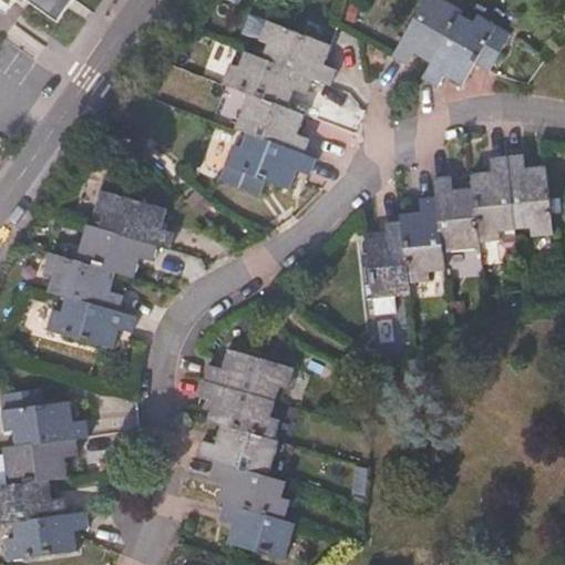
[(14,0),(26,0),(54,20),(69,0),(14,0)]
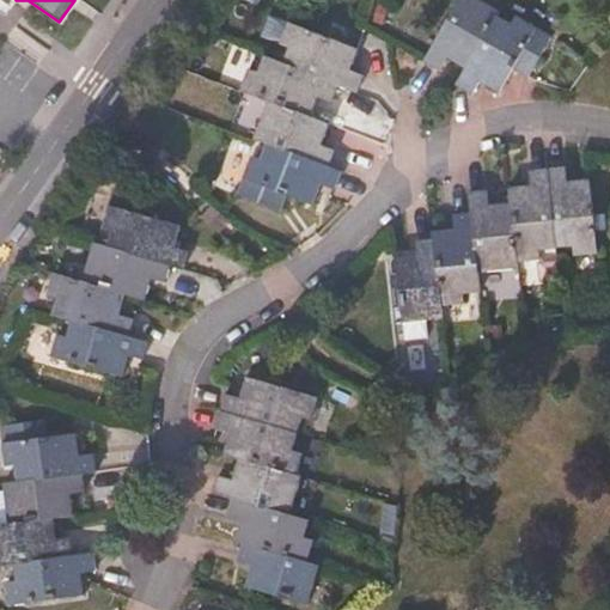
[(494,16),(496,12),(476,0),(456,0),(421,61),(438,71),(446,58),(465,67),(494,16)]
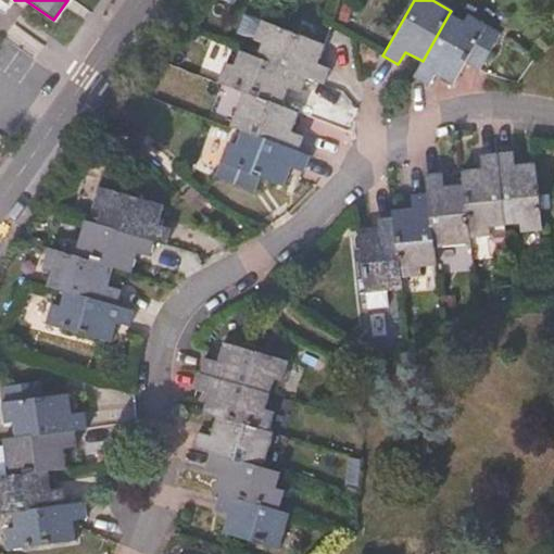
[(479,68),(499,34),(467,13),(462,22),(449,14),(423,61),(413,77),(428,86),(436,74),(452,83),(465,61),(479,68)]
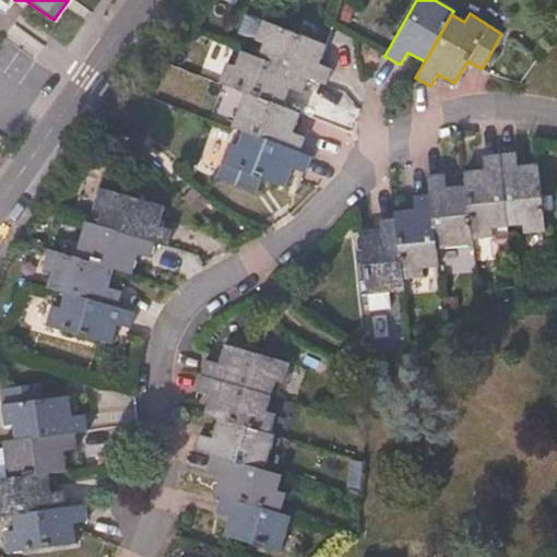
[(320,63),(327,45),(262,20),(253,40),(261,44),(257,56),(308,76),(326,83),(332,68),(320,63)]
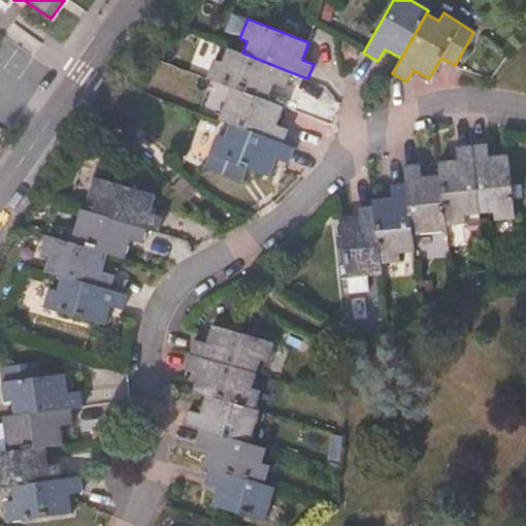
[(285,87),(291,72),(242,53),(226,47),(220,60),(214,59),(205,77),(229,87),(267,101),(275,84),(285,87)]
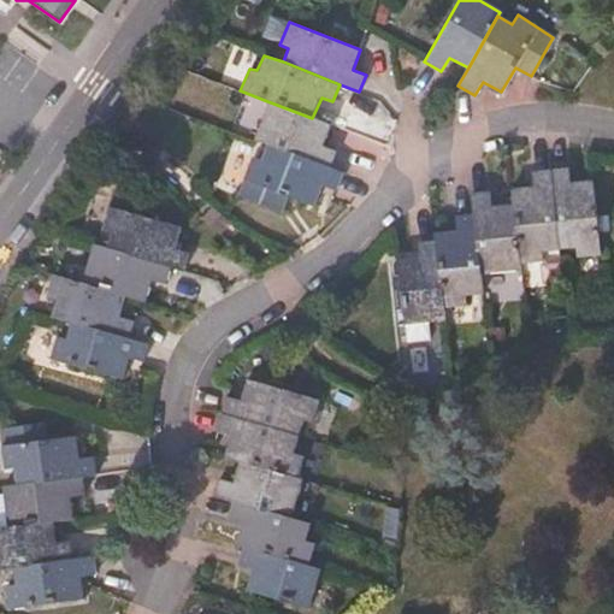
[(324,146),(331,127),(312,118),(267,101),(252,139),(265,145),(329,169),(336,151),(324,146)]
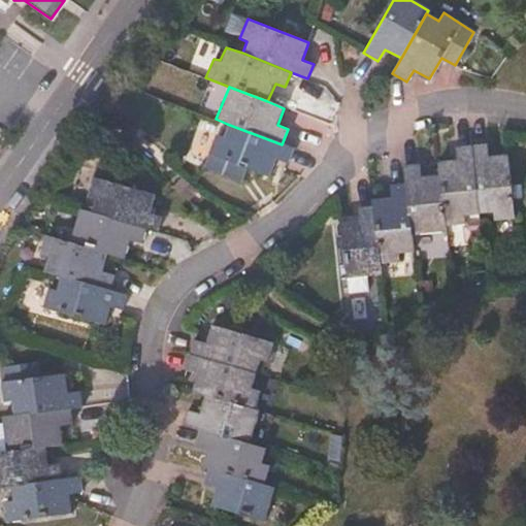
[(288,164),(293,150),(282,144),(227,124),(223,136),(216,133),(207,153),(270,176),(276,160),(288,164)]
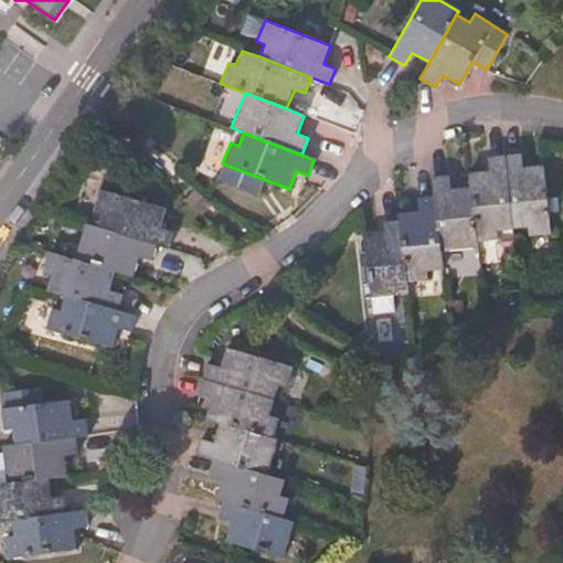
[(549,235),(542,165),(522,166),(520,150),(503,152),(513,230),(528,227),(529,237),(549,235)]
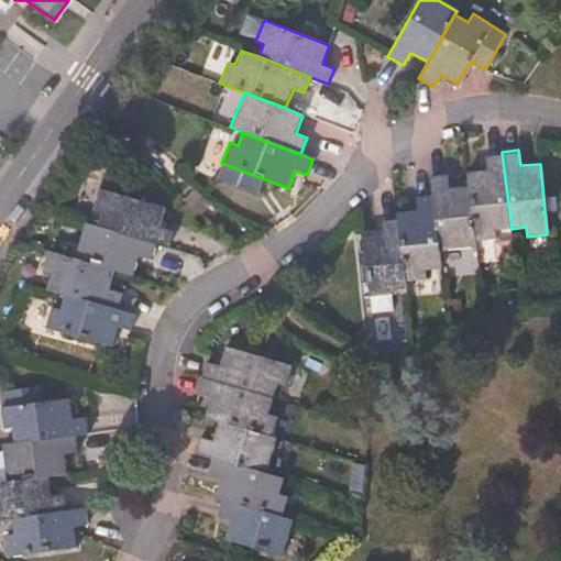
[(512,229),(502,152),(485,153),(487,168),(466,172),(469,185),(476,242),(496,240),(495,230),(512,229)]
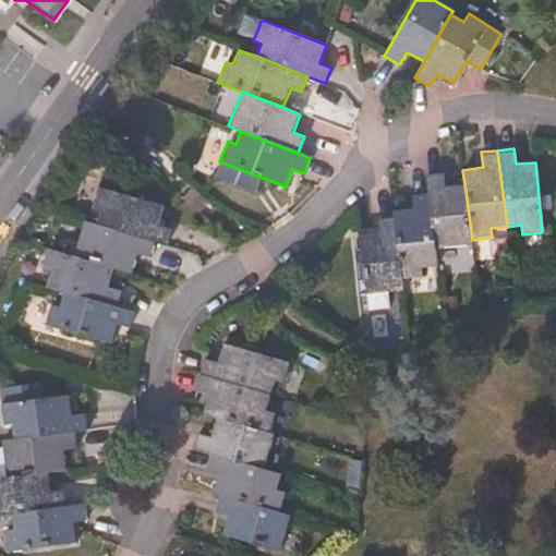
[(159,225),(164,204),(139,197),(143,182),(103,170),(93,207),(99,209),(96,225),(156,241),(166,244),(171,228),(159,225)]
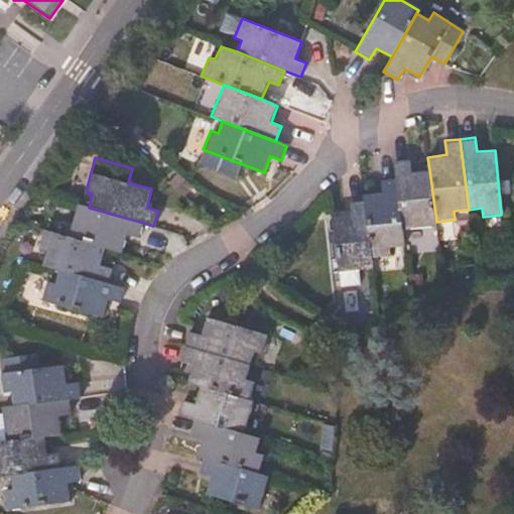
[(436,222),(429,169),(412,171),(410,157),(393,159),(395,176),(402,230),(436,226),(436,222)]
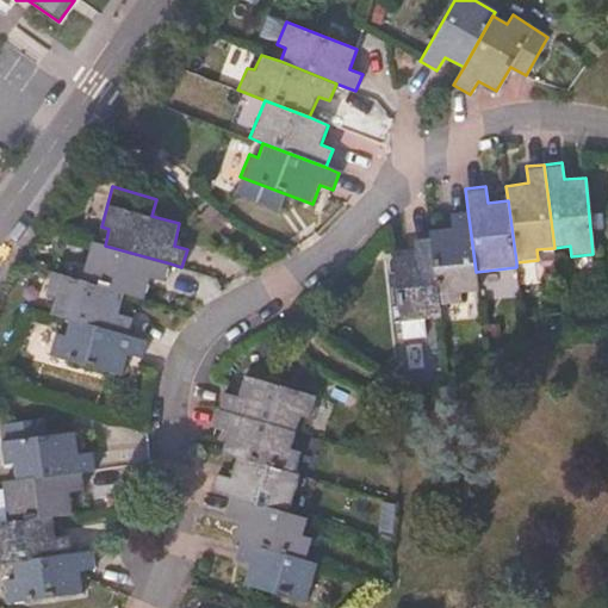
[(476,272),(467,209),(450,211),(451,227),(428,230),(429,236),(438,308),(461,305),(460,296),(478,293),(476,272)]
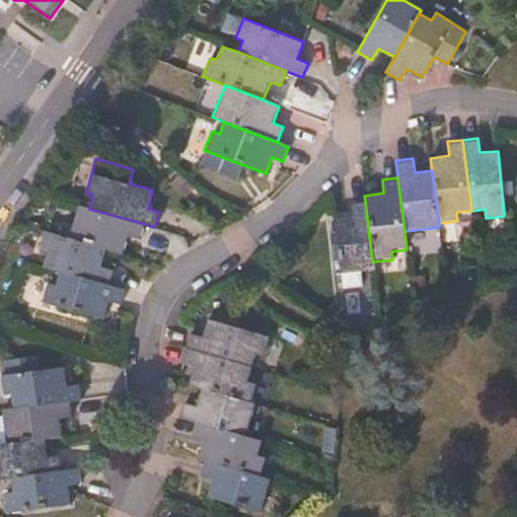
[(372,262),(365,201),(351,203),(352,215),(334,218),(340,275),(373,271),(372,262)]
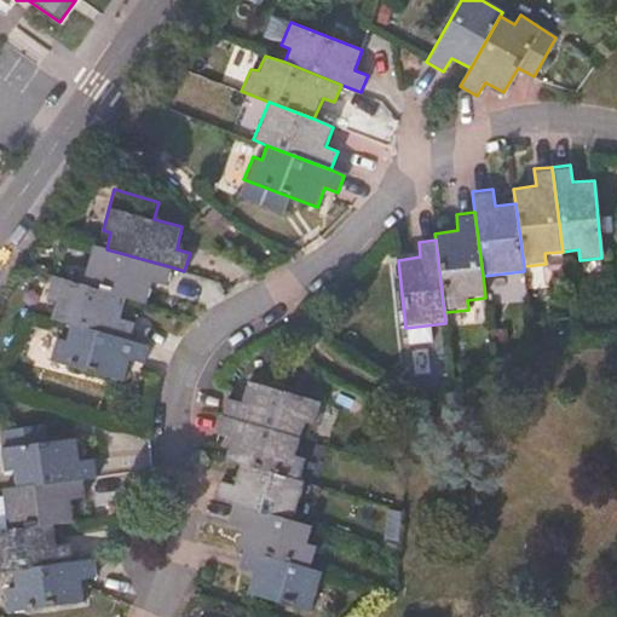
[(167,284),(173,267),(107,249),(92,246),(81,284),(128,297),(148,301),(154,281),(167,284)]
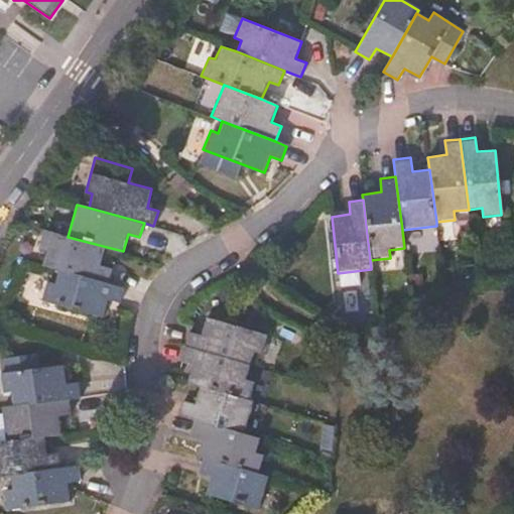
[(108,283),(112,268),(102,265),(107,247),(68,237),(43,230),(38,249),(45,251),(41,265),(58,270),(108,283)]
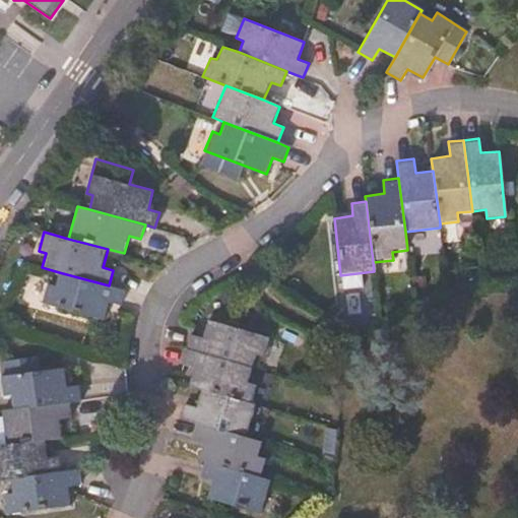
[(122,306),(126,290),(109,285),(59,272),(54,285),(48,283),(42,303),(104,319),(110,303),(122,306)]
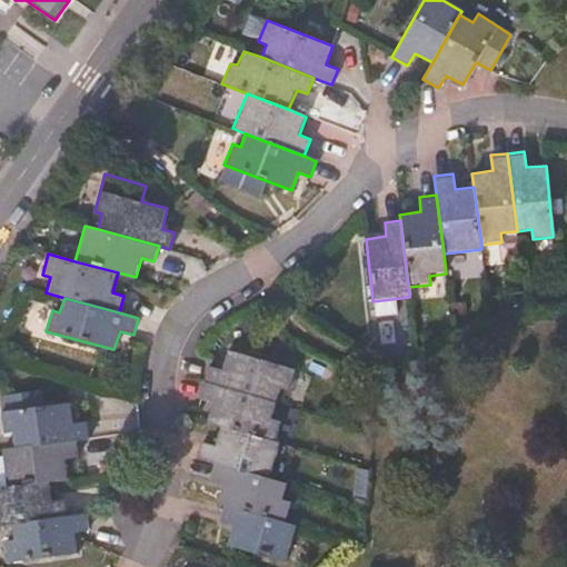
[(288,389),(294,369),(227,350),(220,369),(208,365),(204,380),(276,403),(279,388),(288,389)]
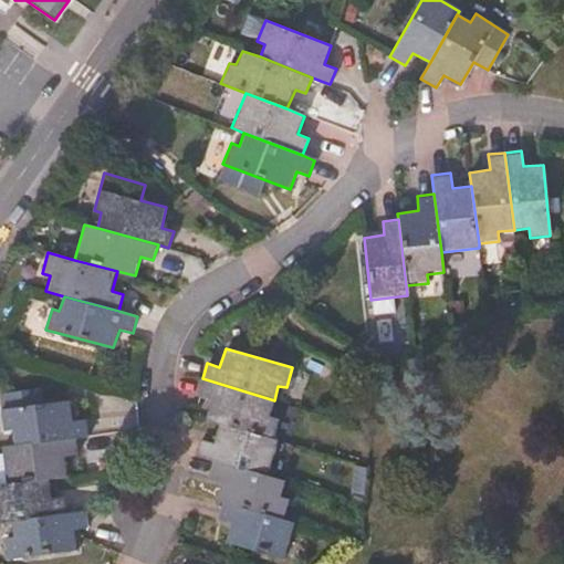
[(270,415),(274,400),(202,378),(197,397),(209,400),(205,419),(218,423),(272,438),(278,418),(270,415)]
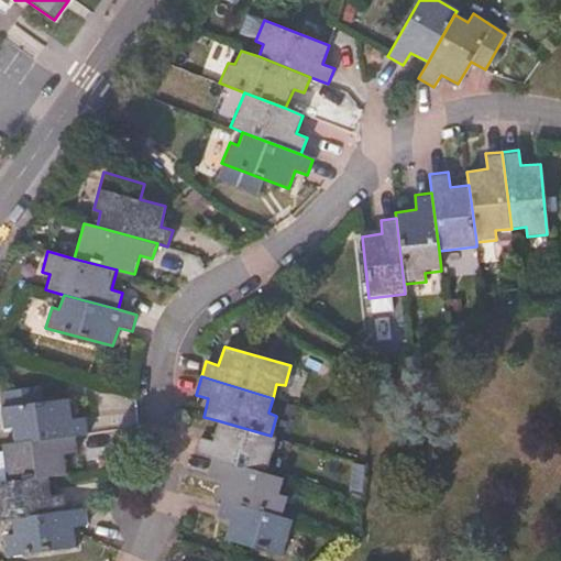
[(88,433),(86,416),(73,418),(69,397),(43,400),(41,385),(0,391),(0,406),(3,428),(11,428),(13,443),(75,436),(88,433)]
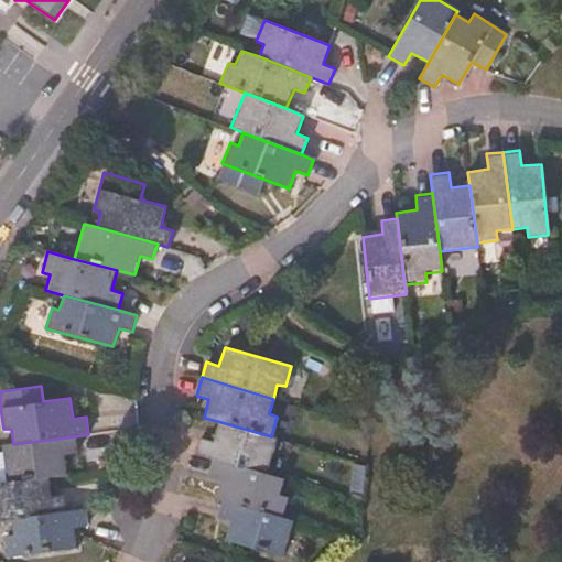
[(267,473),(277,438),(271,436),(217,421),(213,441),(202,438),(197,452),(213,456),(267,473)]
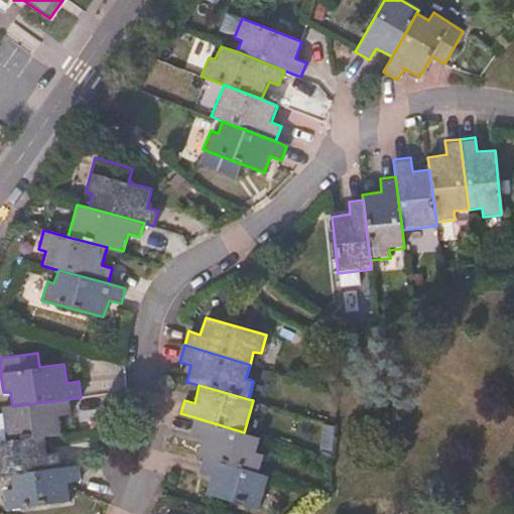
[(61,433),(59,415),(71,414),(69,399),(12,406),(0,408),(5,441),(45,435),(61,433)]
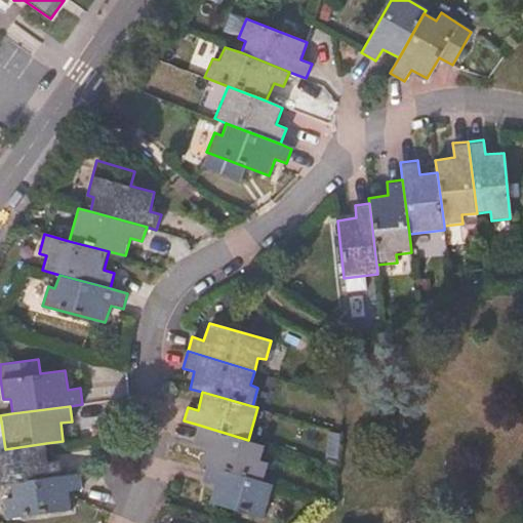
[(259,460),(265,444),(248,440),(198,425),(194,442),(205,445),(200,464),(206,466),(263,482),(268,463),(259,460)]
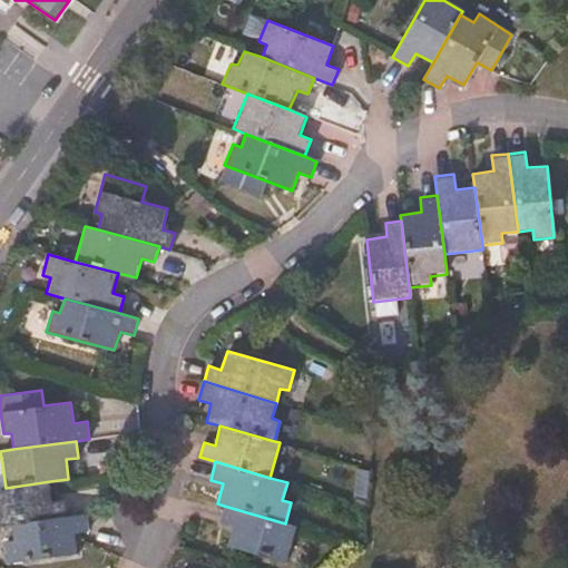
[(52,500),(50,481),(6,488),(0,489),(0,526),(11,525),(67,517),(65,499),(52,500)]
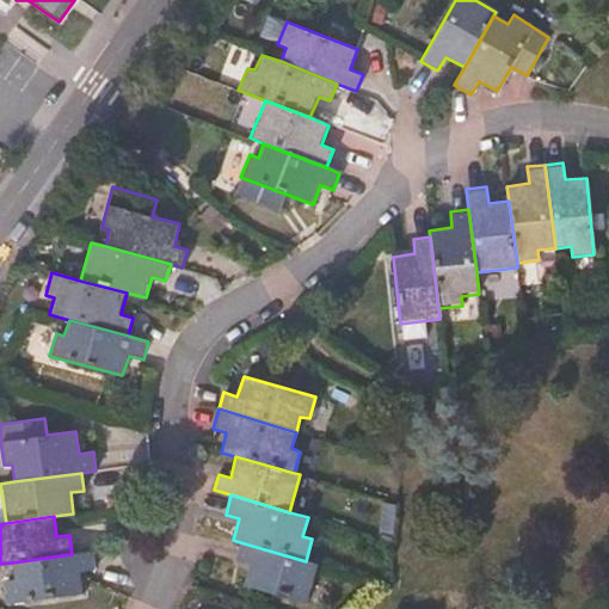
[(306,603),(318,565),(306,561),(240,542),(235,560),(250,564),(244,585),(306,603)]
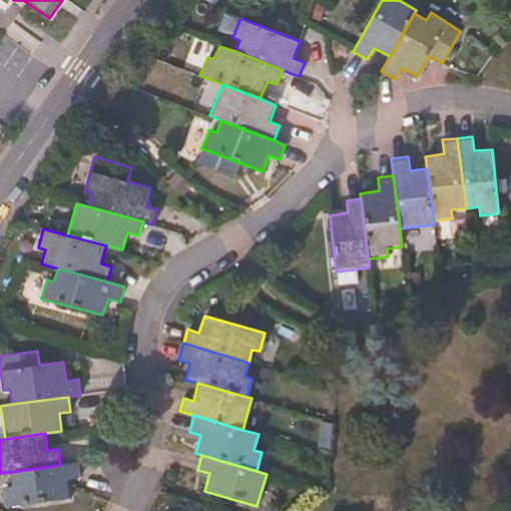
[(69,498),(67,481),(79,479),(77,463),(60,465),(10,472),(12,485),(4,488),(7,507),(69,498)]
